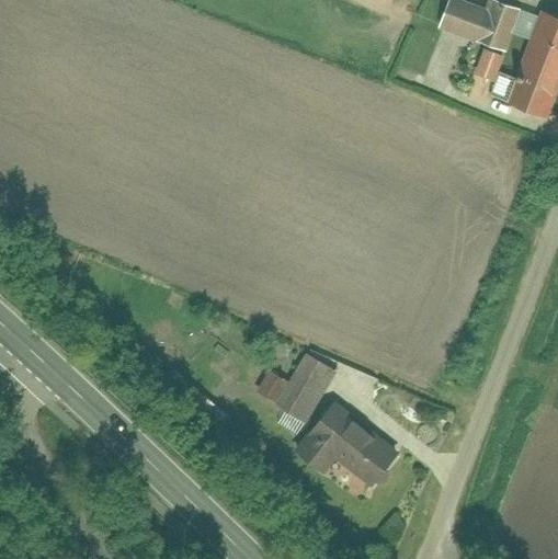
[(549,118),(557,94),(557,19),(505,0),(485,0),(484,6),(467,0),(442,0),(433,27),(507,53),(512,36),(525,41),(502,102),(549,118)]
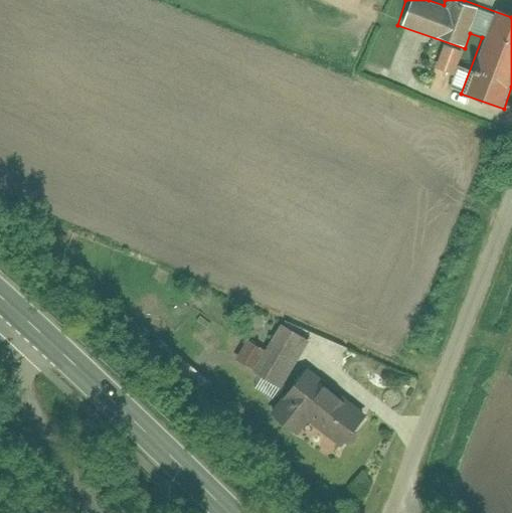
[(234,361),(280,389),(308,343),(279,325),(264,350),(246,340),(234,361)]
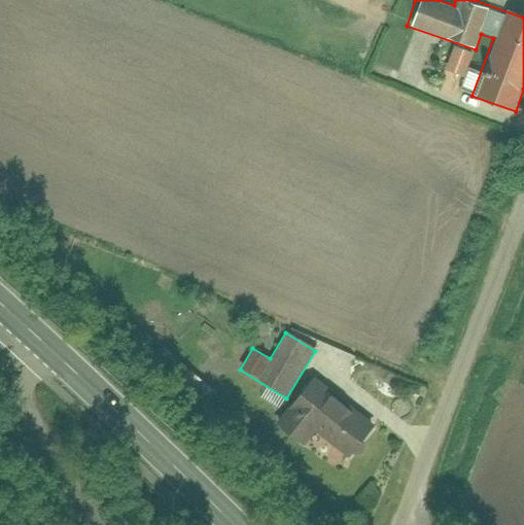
[(371,427),(311,381),(277,424),(306,447),(314,436),(345,460),(371,427)]
